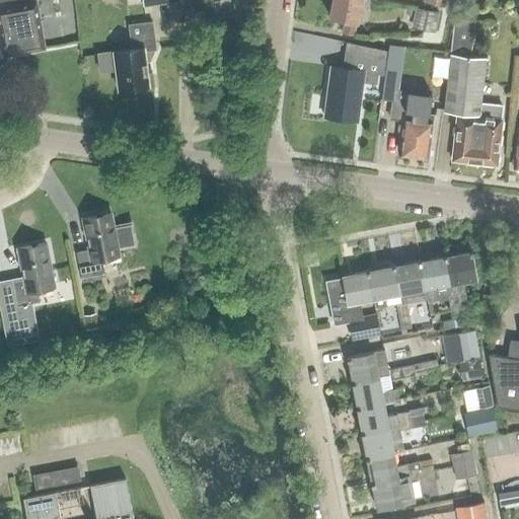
[(0,29),(5,56),(45,48),(39,17),(38,17),(33,0),(0,0),(0,25),(0,29)]
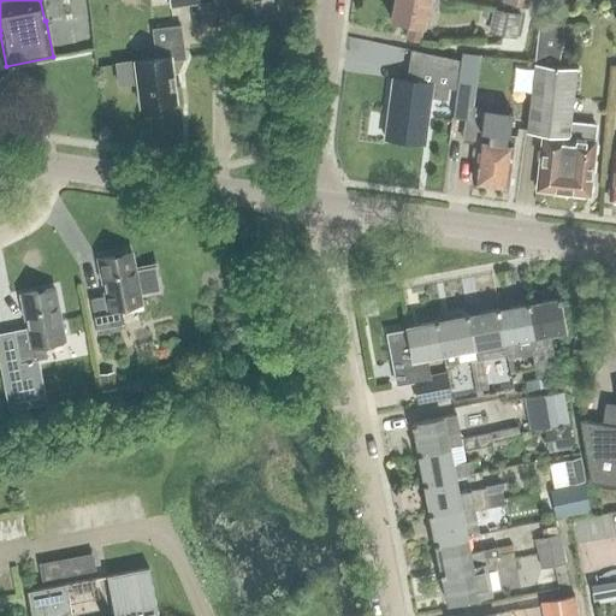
[(428,4),(410,0),(394,0),(390,18),(410,23),(407,39),(420,41),(428,4)]
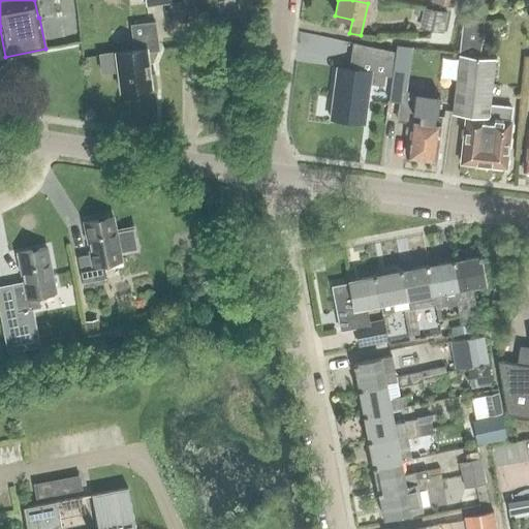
[(425,7),(422,28),(442,31),(446,11),(425,7)]
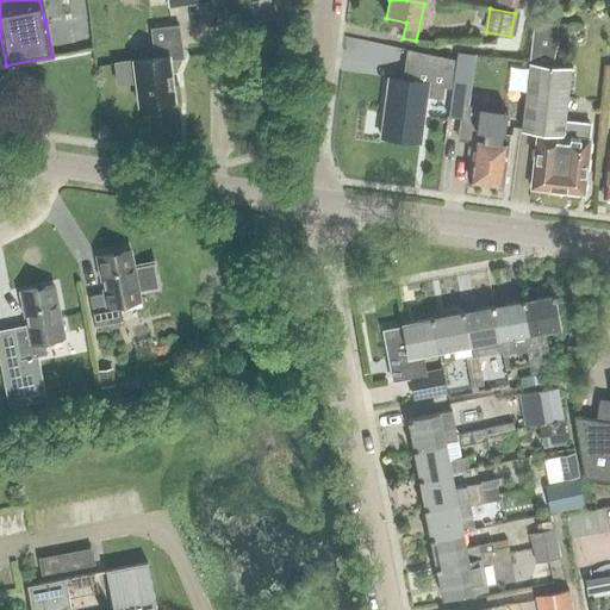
[(553,67),(558,26),(552,25),(534,23),(522,131),(537,132),(531,187),(583,193),(590,125),(566,122),(572,69),(553,67)]
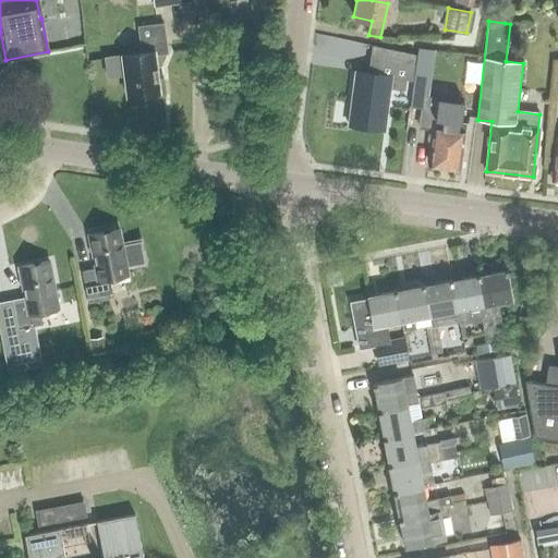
[(141,52),(105,58),(107,77),(124,75),(128,97),(132,96),(132,98),(144,97),(144,95),(159,93),(158,79),(157,68),(155,56),(168,53),(164,24),(138,27),(141,52)]
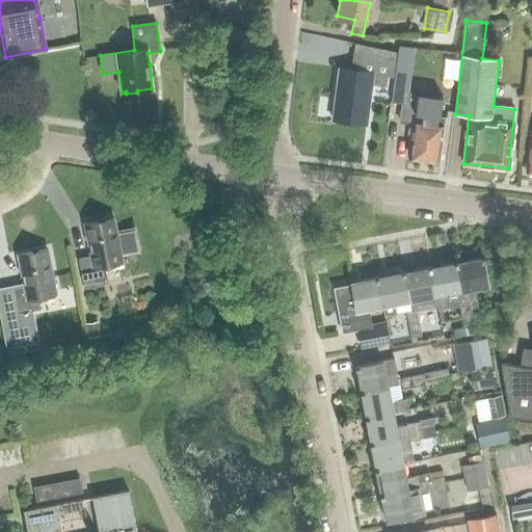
[(355,44),(352,65),(358,65),(357,72),(351,71),(339,69),(333,120),(367,124),(372,84),(386,86),(387,76),(393,77),(396,52),(355,44)]
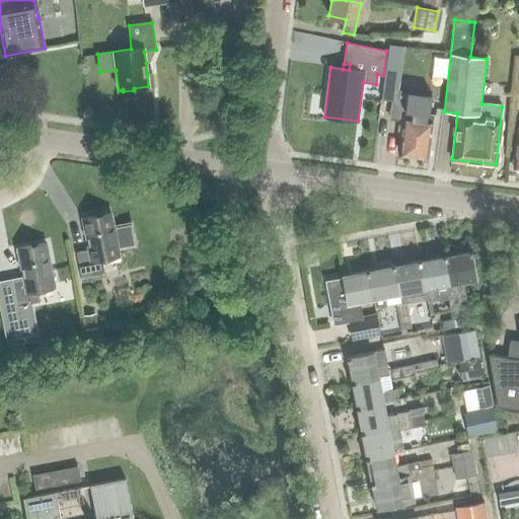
[(404,48),(389,46),(381,99),(391,101),(388,118),(402,121),(397,152),(429,157),(435,115),(429,114),(432,95),(397,90),(404,48)]
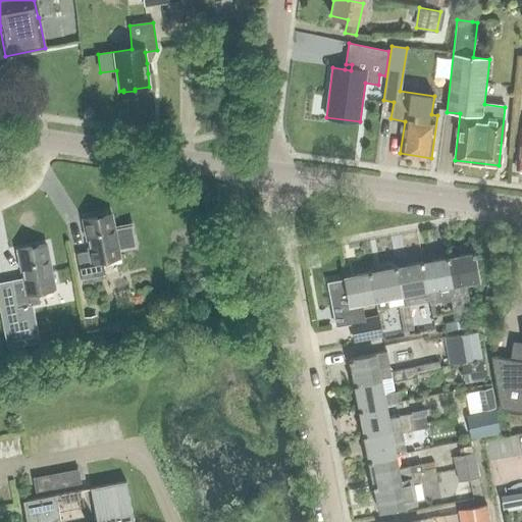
[(132,226),(115,229),(113,216),(84,222),(90,252),(77,255),(84,280),(107,275),(103,259),(121,256),(119,250),(136,246),(132,226)]
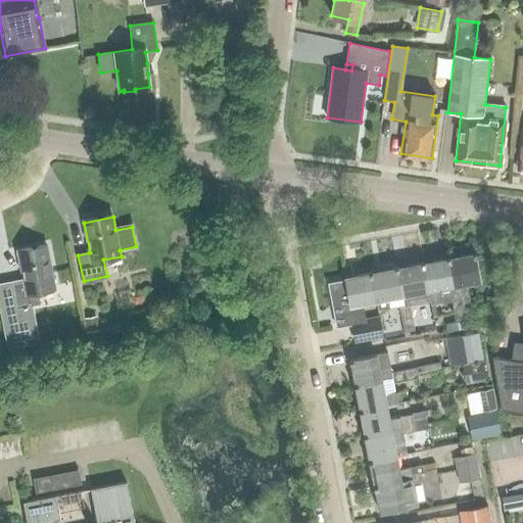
[(24,282),(0,286),(0,312),(7,348),(36,342),(30,312),(17,314),(16,308),(33,305),(40,303),(37,289),(54,286),(46,246),(46,243),(17,249),(17,252),(24,282)]
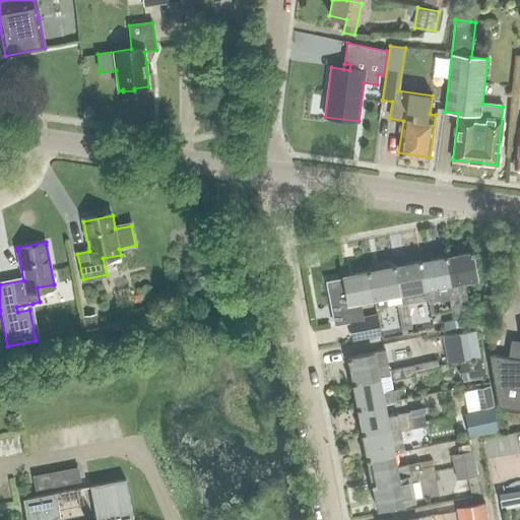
[(468,305),(463,280),(476,278),(471,252),(446,257),(451,283),(453,295),(449,295),(449,298),(451,309),(461,307),(468,305)]
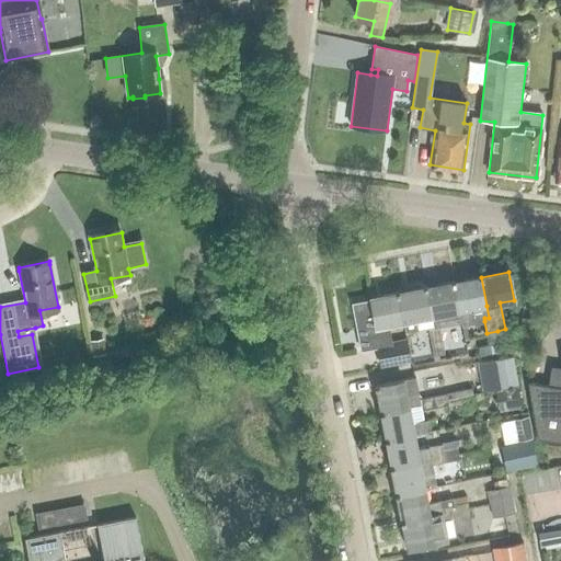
[(462,325),(473,323),(484,321),(484,318),(489,318),(487,306),(481,277),(454,283),(459,310),(462,325)]
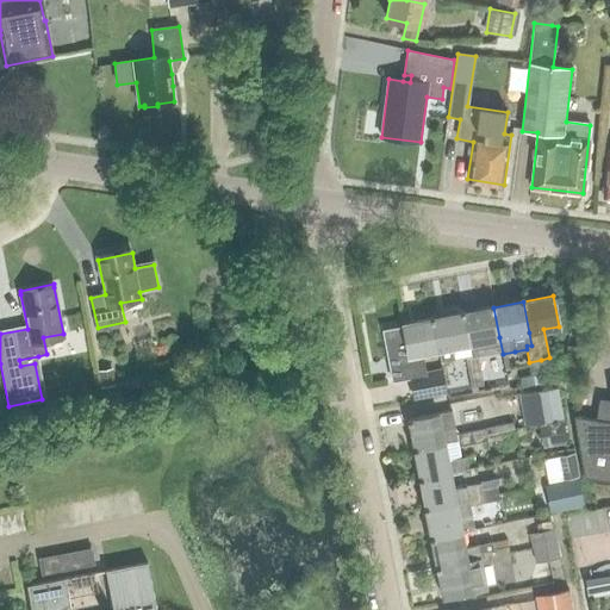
[(493,307),(462,313),(468,343),(471,356),(477,355),(485,354),(483,341),(499,337),(493,307)]
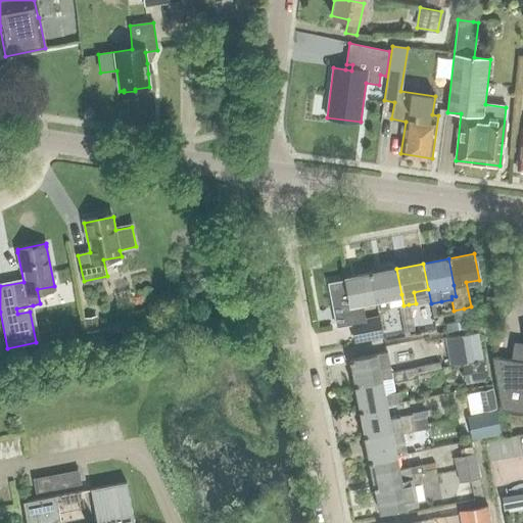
[(396,269),(370,274),(376,299),(378,310),(388,307),(388,308),(397,306),(403,305),(401,294),(396,269)]
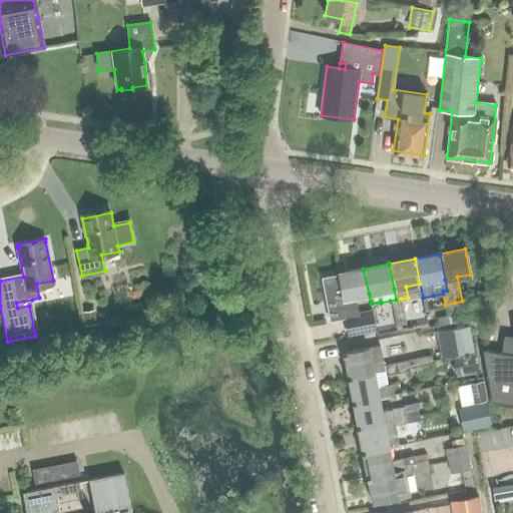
[(339,275),(322,278),(326,303),(329,302),(332,317),(329,318),(329,319),(347,316),(350,335),(376,331),(372,311),(359,313),(355,297),(369,294),(363,269),(339,273),(339,275)]
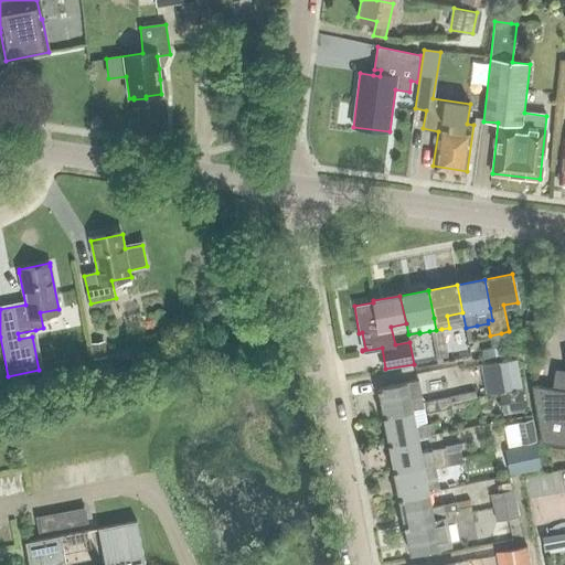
[(436,330),(429,331),(433,345),(444,343),(441,329),(436,330)]
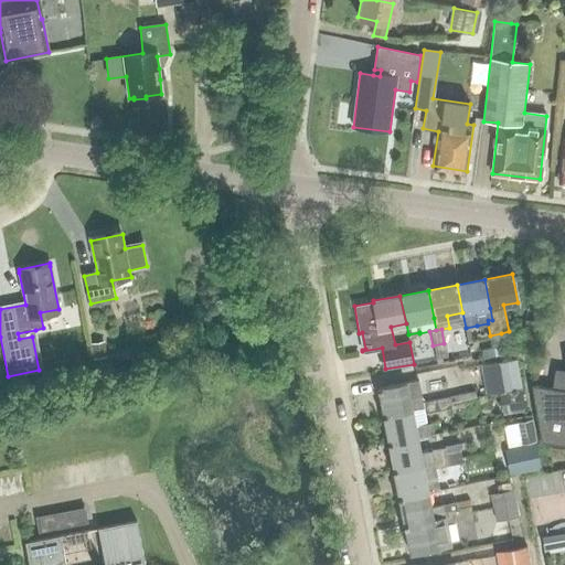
[(501,333),(490,336),(493,348),(503,347),(501,333)]
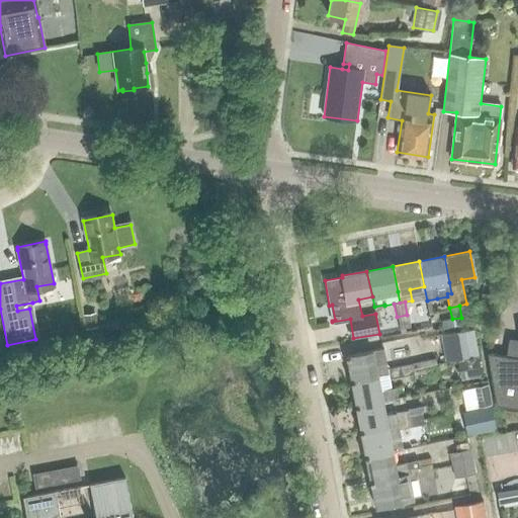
[(95,313),(85,315),(87,328),(97,326),(95,313)]
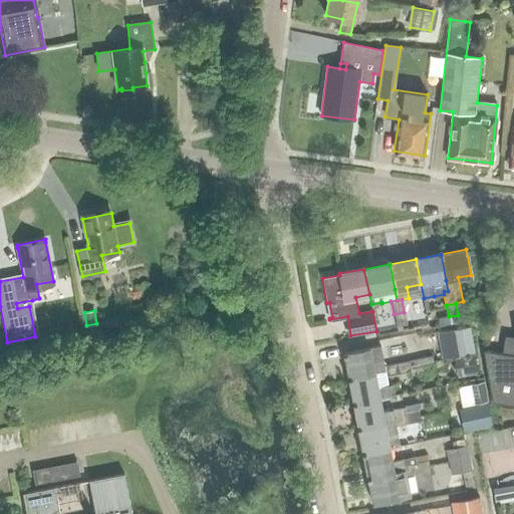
[(407,324),(404,312),(394,314),(396,326),(407,324)]
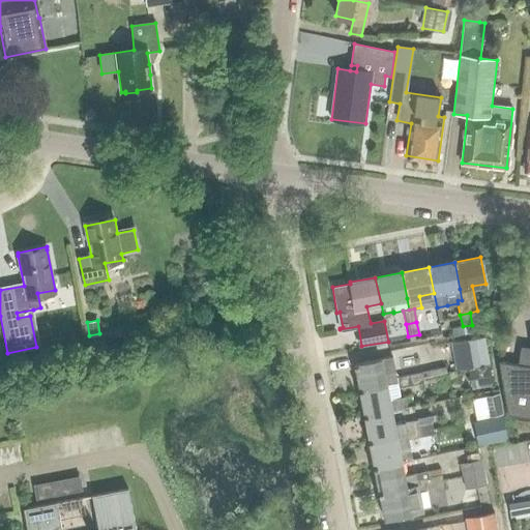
[(451,345),(455,371),(490,365),(488,355),(484,339),(460,343),(451,345)]
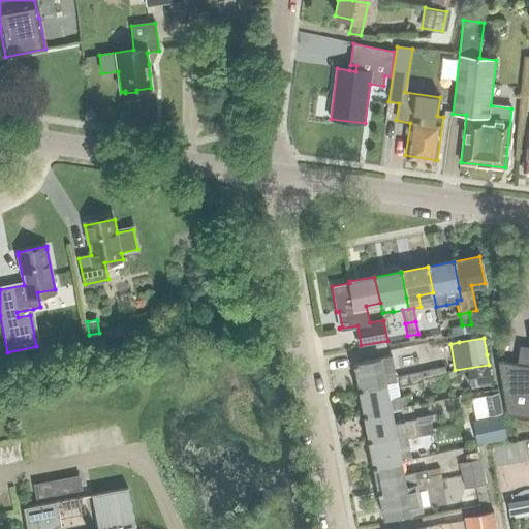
[(528,350),(520,350),(518,364),(498,361),(508,414),(528,417),(528,350)]
